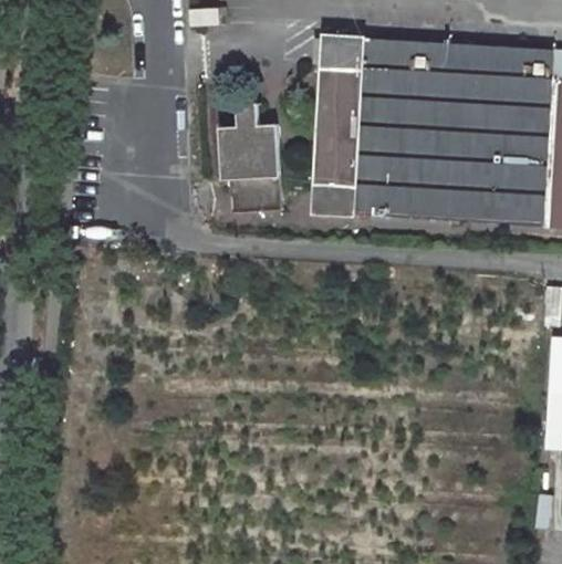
[(220,9),(187,10),(188,25),(221,24),(220,9)]
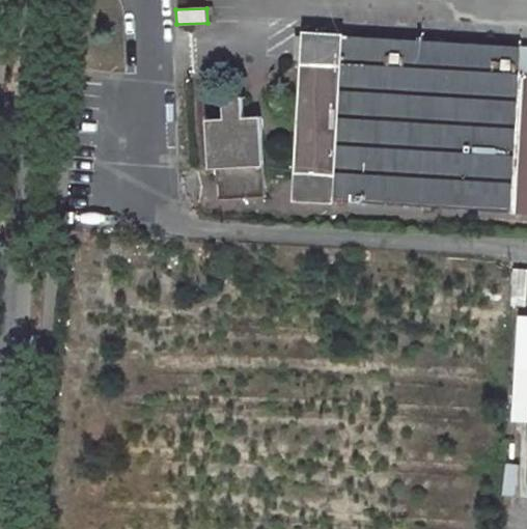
[(526,47),(302,34),(294,198),(526,211),(526,47)]
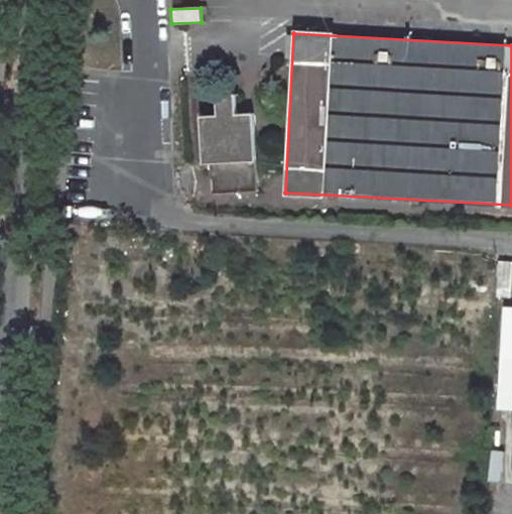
[(233,95),(212,96),(214,116),(196,118),(199,164),(208,164),(209,194),(255,190),(251,113),(234,114),(233,95)]
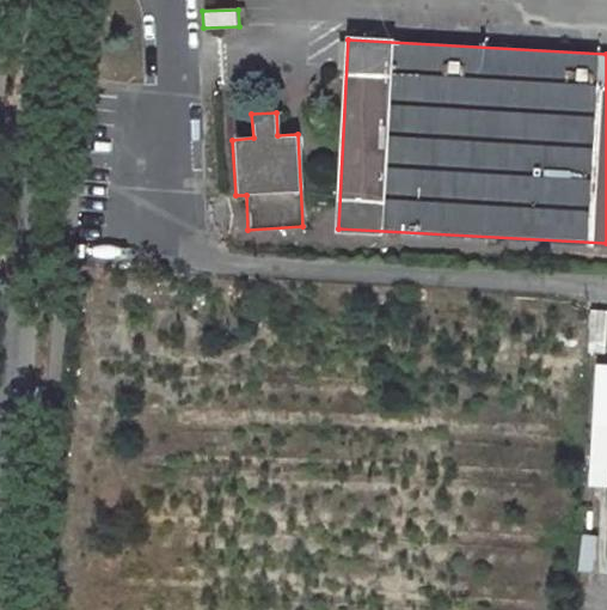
[(584,307),(582,351),(599,352),(601,309),(584,307)]
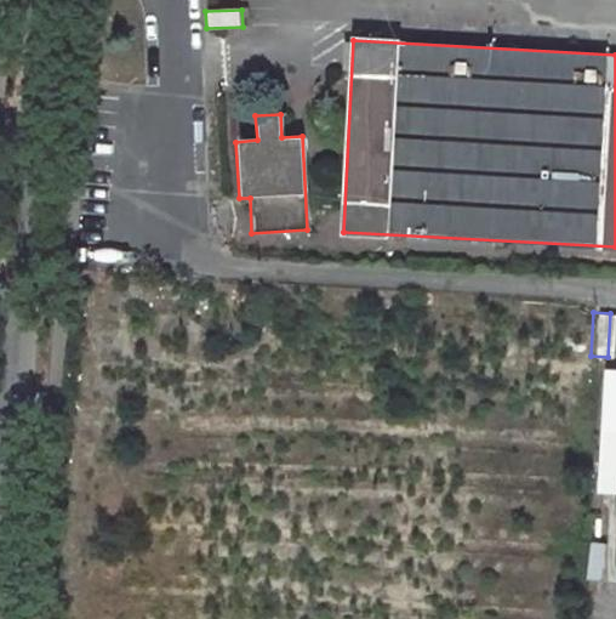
[(615,492),(615,368),(599,368),(594,492),(615,492)]
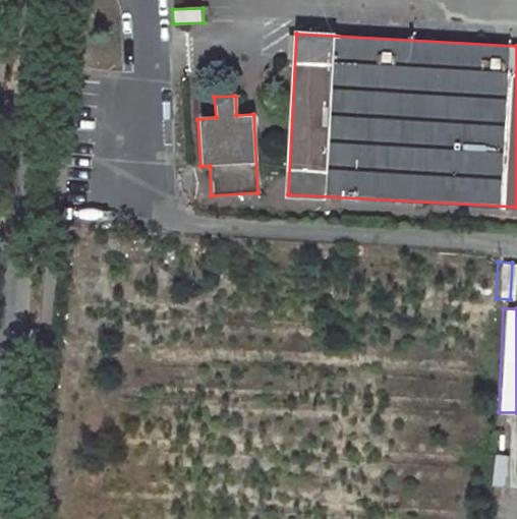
[(489,452),(487,483),(502,483),(503,452),(489,452)]
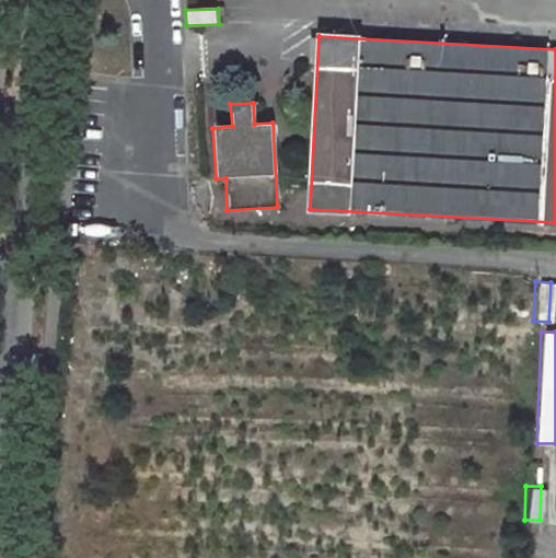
All buildings are outlined.
